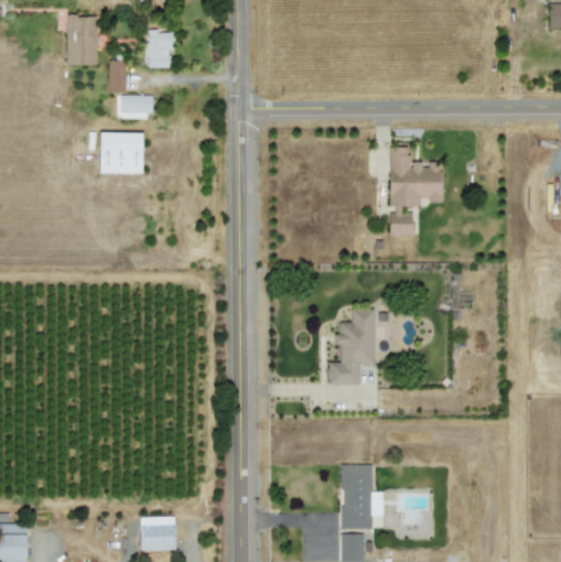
[(560,4),(549,4),(549,30),(560,29),(560,4)]
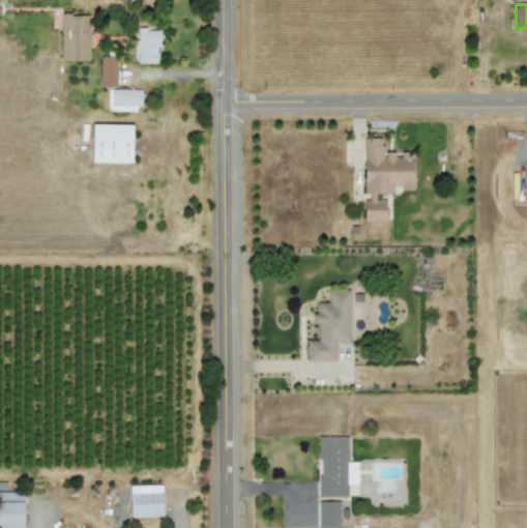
[(63,61),(91,62),(92,16),(64,16),(63,61)]
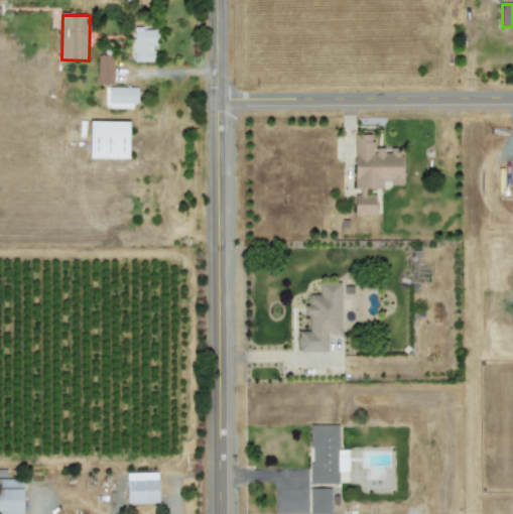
[(134,62),(156,62),(156,46),(161,46),(161,29),(136,29),(136,40),(134,40),(134,62)]
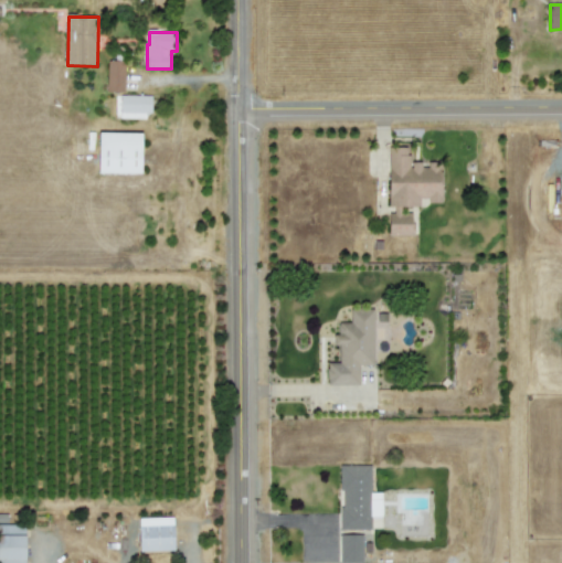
[(109,93),(126,93),(127,62),(110,61),(109,93)]
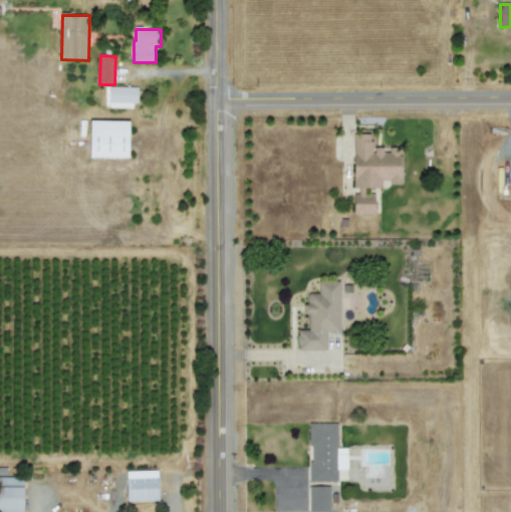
[(140,87),(111,87),(111,107),(140,107),(140,87)]
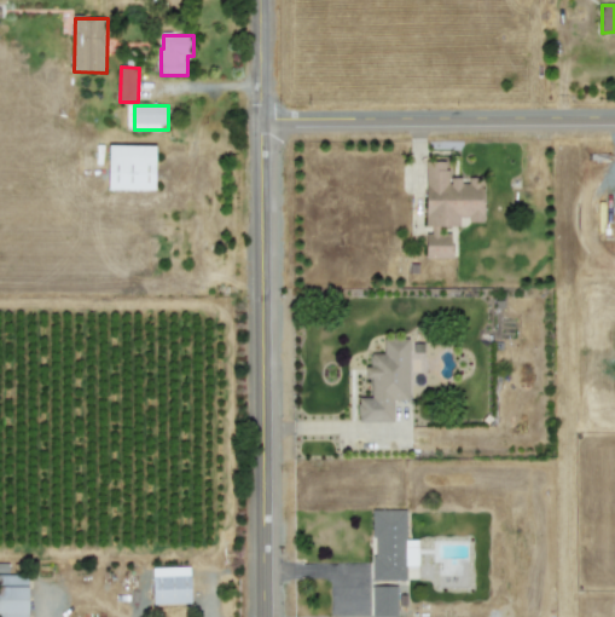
[(157,146),(111,146),(110,190),(157,190),(157,146)]
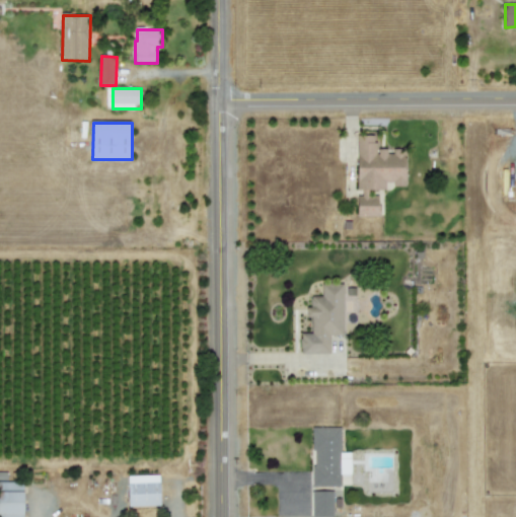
[(407,186),(407,151),(388,152),(388,149),(377,150),(377,136),(358,136),(359,194),(358,194),(359,217),(381,217),(381,197),(370,197),(369,191),(387,191),(387,186),(407,186)]
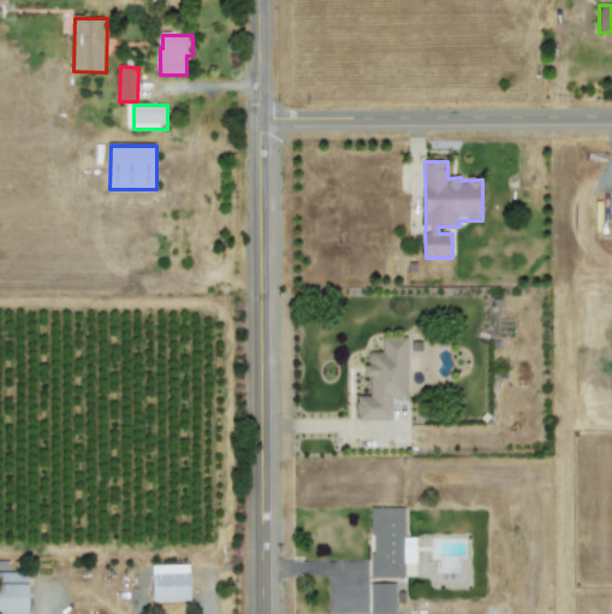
[(409,399),(409,338),(384,338),(384,353),(370,353),(370,365),(366,365),(366,377),(372,377),(372,396),(358,396),(358,420),(393,420),(393,399),(409,399)]
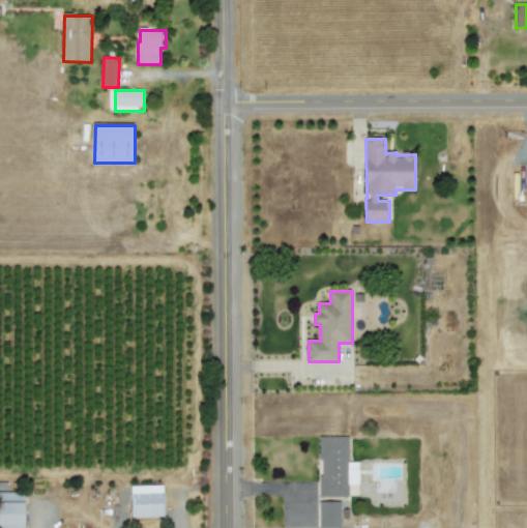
[(350,437),(322,437),(321,498),(351,498),(351,485),(360,485),(360,463),(350,463),(350,437)]
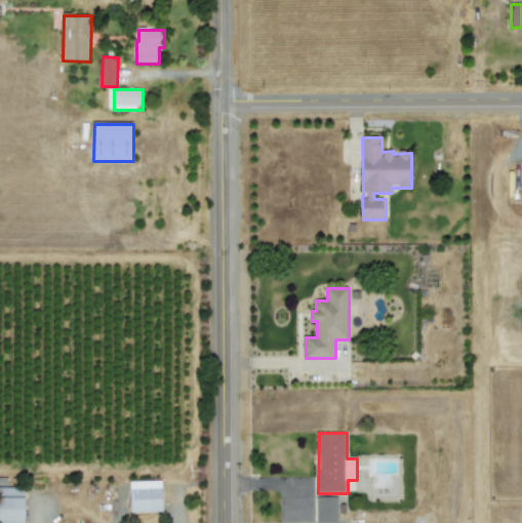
[(131,513),(164,513),(163,481),(131,482),(131,513)]
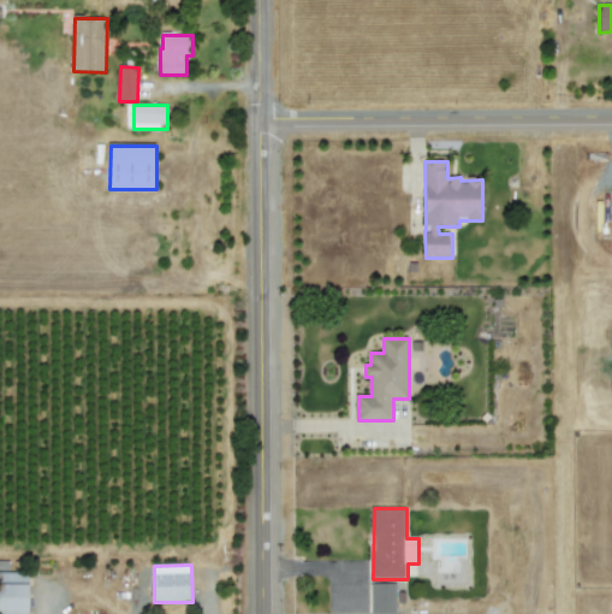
[(30,613),(30,573),(0,573),(0,613),(30,613)]
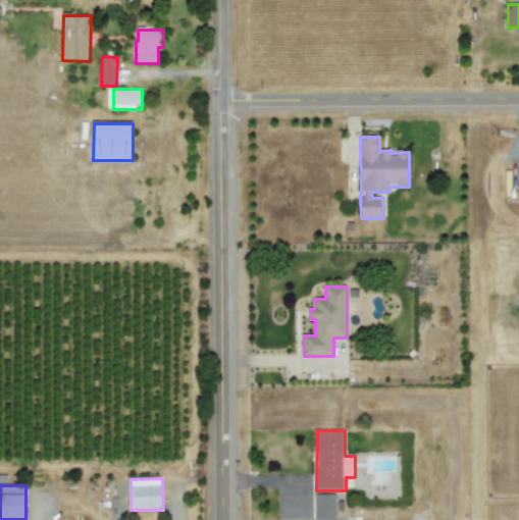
[(338,519),(336,495),(316,495),(317,519),(338,519)]
